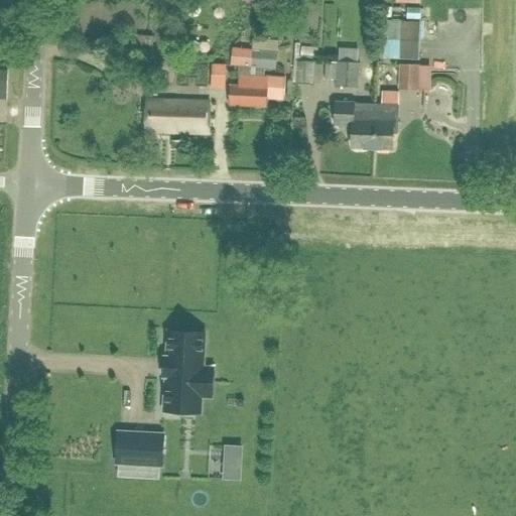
[(420,21),(400,20),(385,19),(383,58),(419,60),(420,21)]
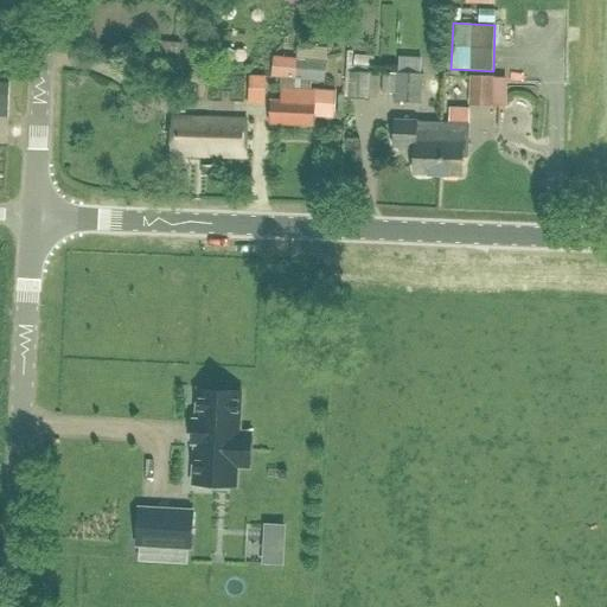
[(325,64),(274,61),(273,78),(281,80),(281,90),(311,91),(311,84),(317,84),(317,82),(324,83),(325,64)]
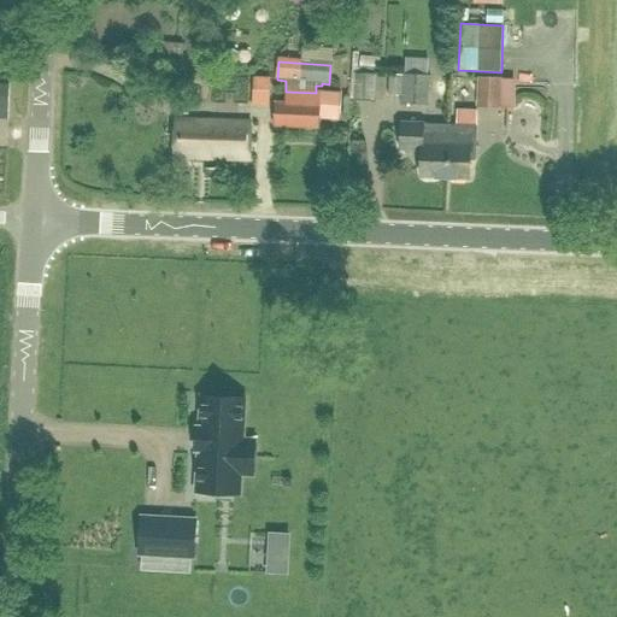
[(392,72),(392,95),(401,95),(400,103),(428,104),(429,74),(392,72)]
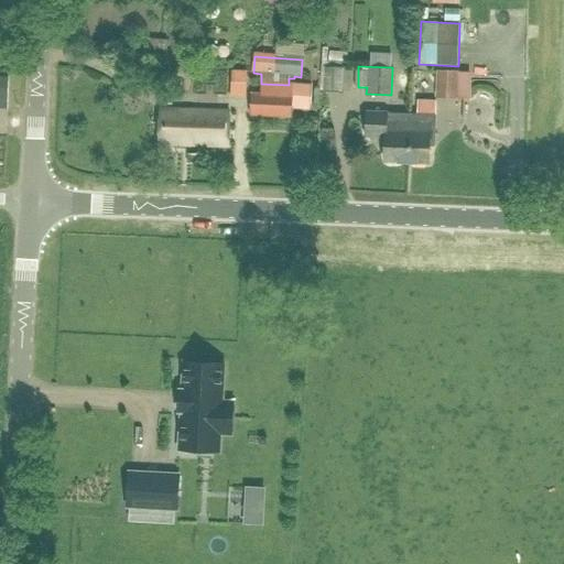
[(232,69),(231,93),(247,93),(247,71),(232,69)]
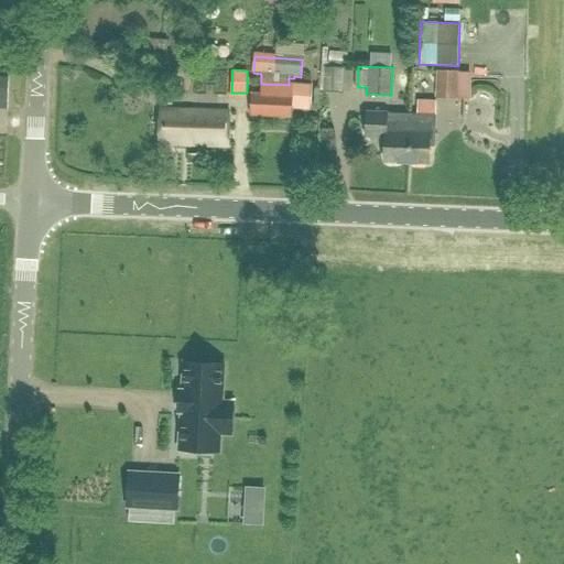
[(437,69),(436,96),(436,97),(456,98),(457,69),(437,69)]
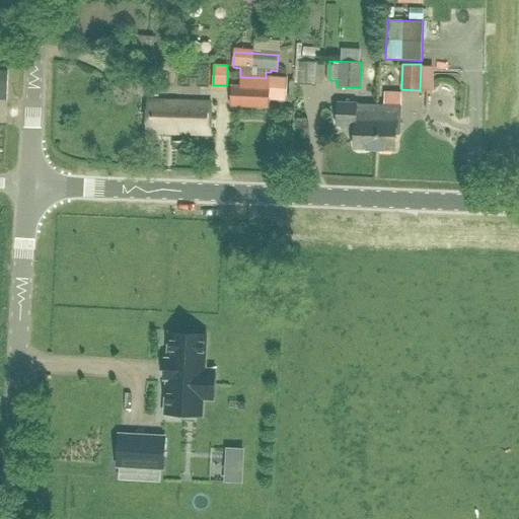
[(0,76),(0,98),(13,96),(9,75),(0,76)]
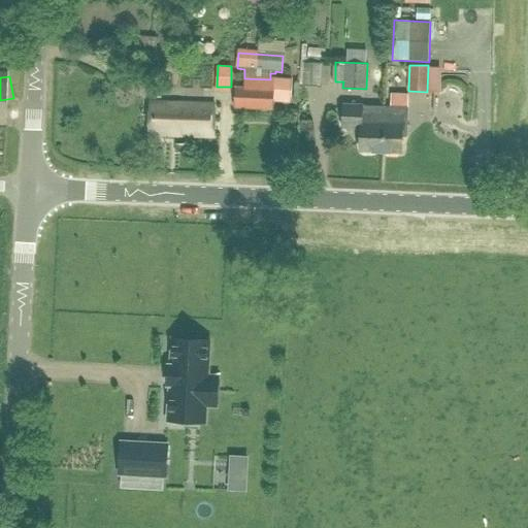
[(234,109),(258,110),(259,90),(235,89),(234,109)]
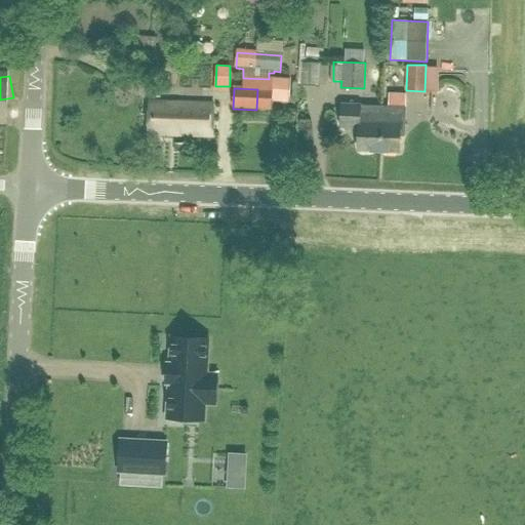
[(271,111),(272,90),(257,89),(256,110),(271,111)]
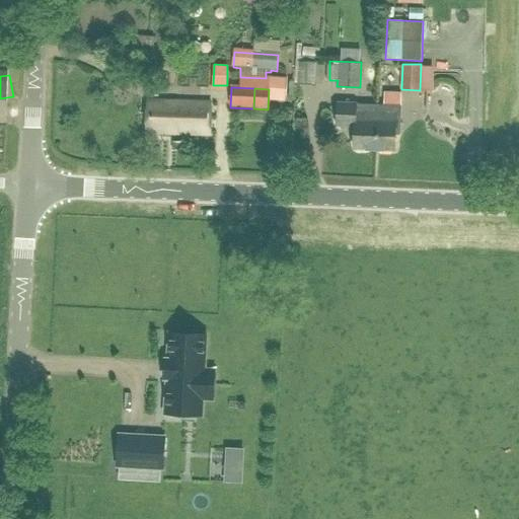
[(375,103),(374,149),(394,150),(394,135),(399,135),(400,93),(385,93),(384,104),(375,103)]
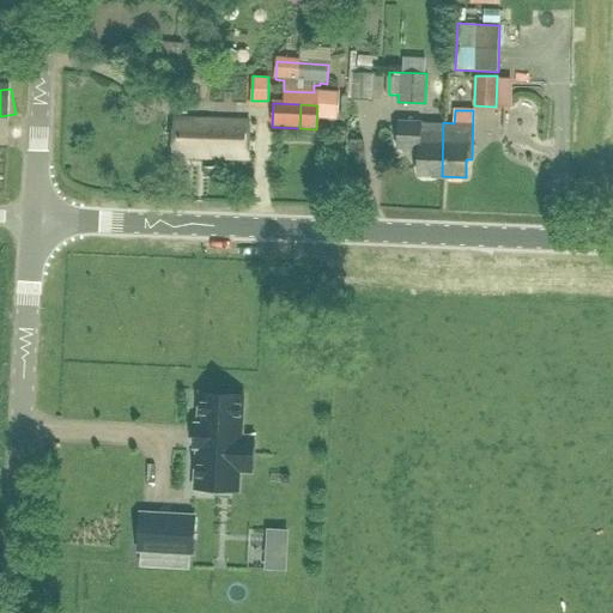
[(246,158),(247,121),(174,119),(173,155),(246,158)]
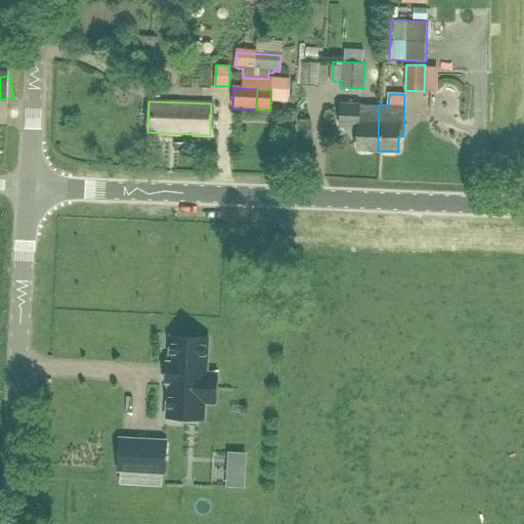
[(358,127),(357,149),(378,150),(379,104),(360,104),(360,103),(341,102),(340,126),(358,127)]
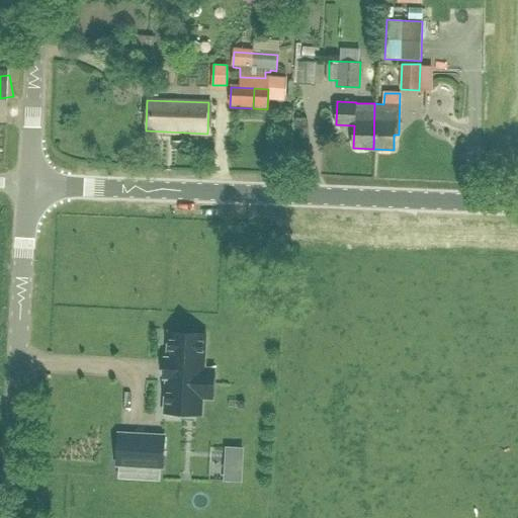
[(171,141),(171,150),(180,151),(180,142),(171,141)]
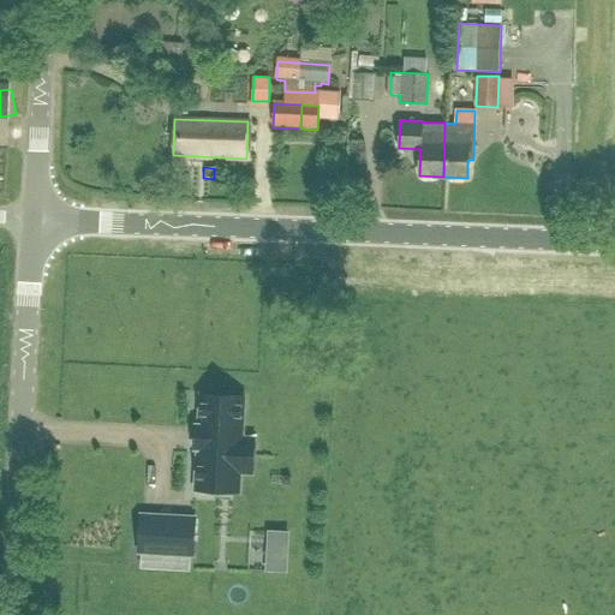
[(254,439),(242,437),(244,396),(202,395),(199,421),(203,422),(203,428),(197,428),(196,446),(202,446),(201,453),(198,453),(197,489),(239,490),(240,472),(252,472),(254,439)]
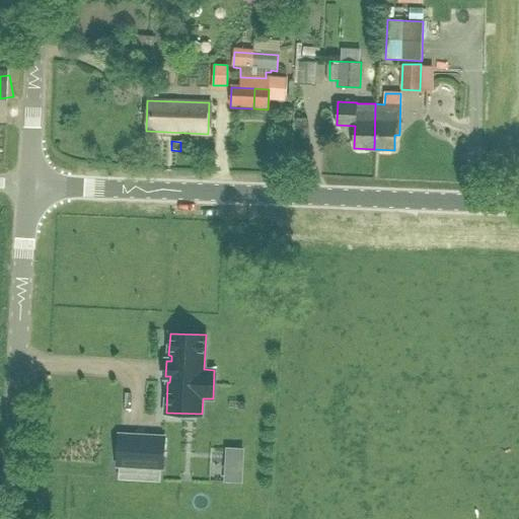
[(164,436),(144,435),(142,467),(162,468),(164,436)]
